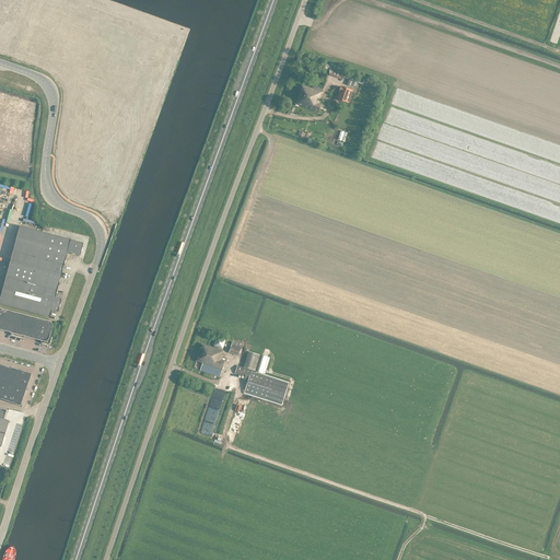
[(350,79),(348,84),(353,86),(356,86),(359,78),(357,77),(351,74),(350,79)]
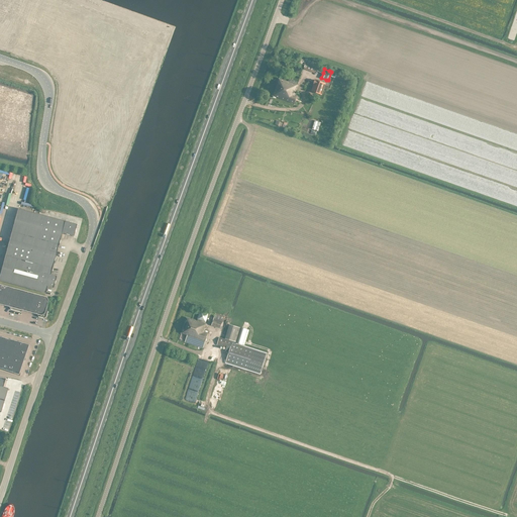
[(271,95),(295,103),(302,86),(278,77),(271,95)]
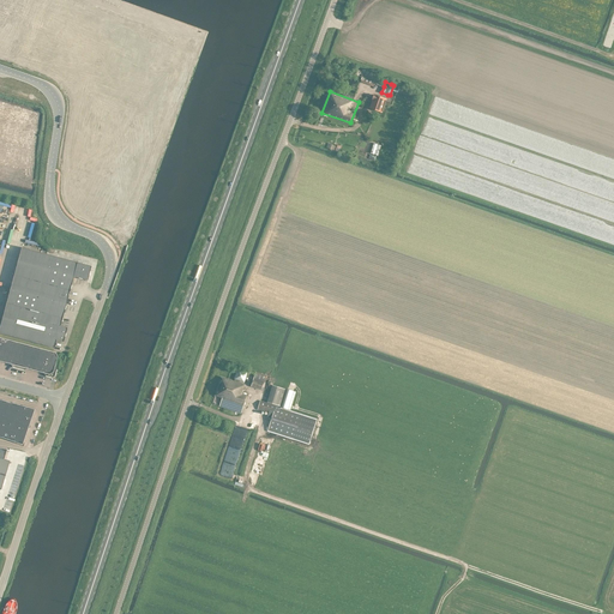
[(369,108),(380,113),(385,100),(374,95),(369,108)]
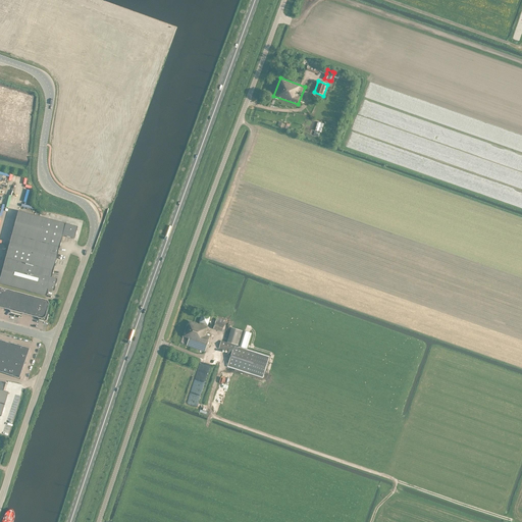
[(18,210),(15,222),(39,228),(42,216),(18,210)]
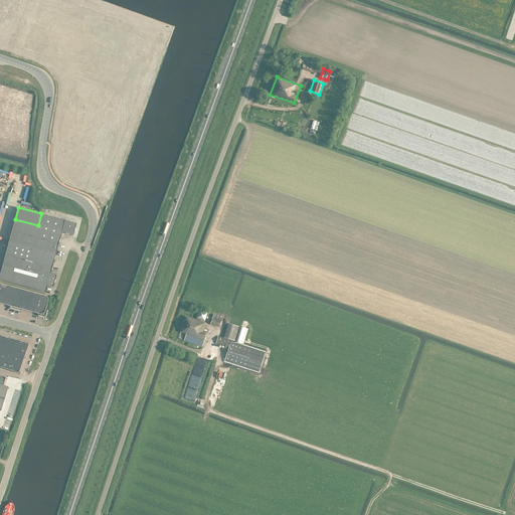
[(58,243),(61,231),(73,235),(76,223),(41,213),(38,225),(35,236),(58,243)]
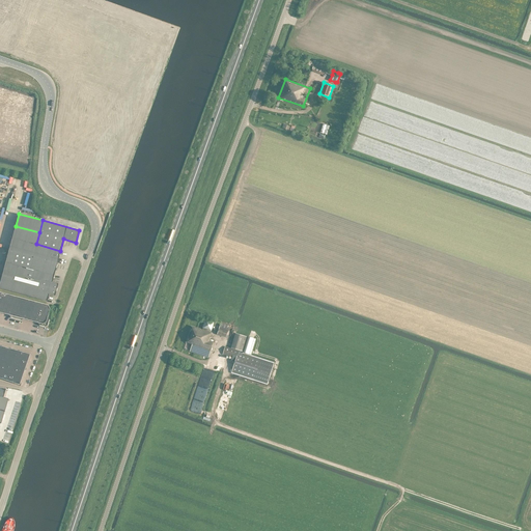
[(16,226),(12,238),(36,244),(39,232),(16,226)]
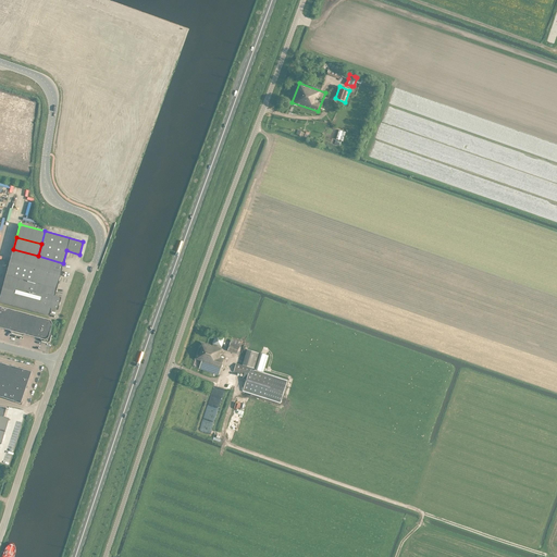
[(10,262),(35,269),(38,256),(13,249),(10,262)]
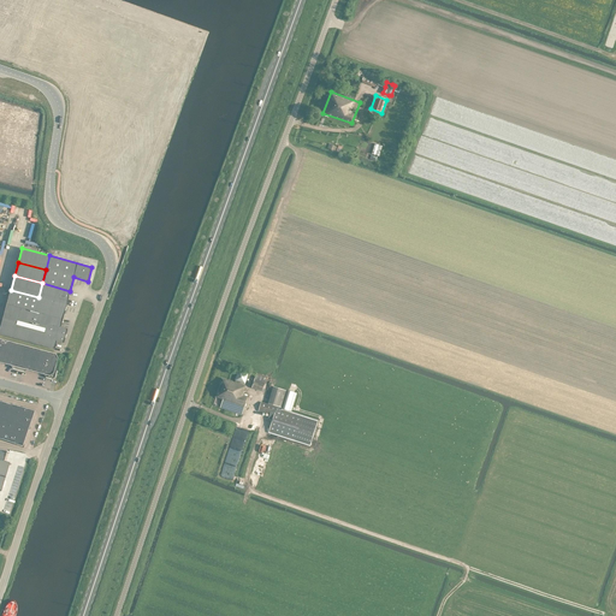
[(70,291),(42,283),(39,297),(66,304),(70,291)]
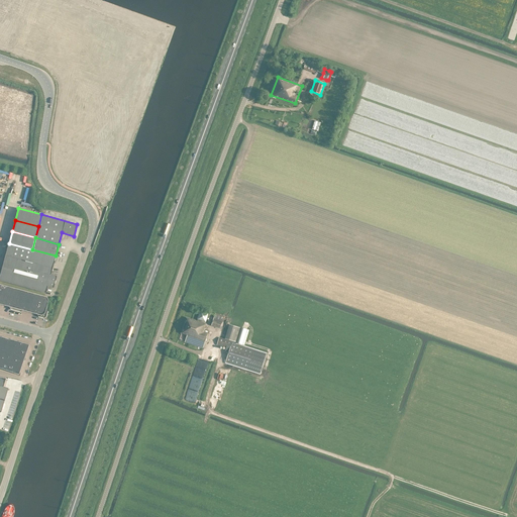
[(29,262),(32,249),(9,243),(5,255),(29,262)]
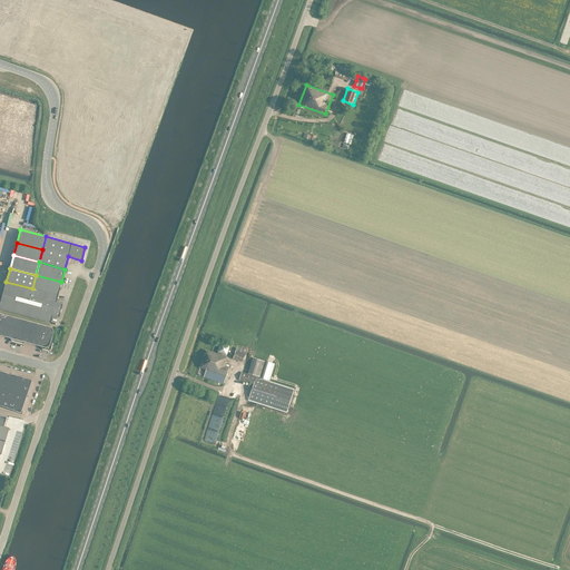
[(36,275),(32,288),(58,295),(61,282),(36,275)]
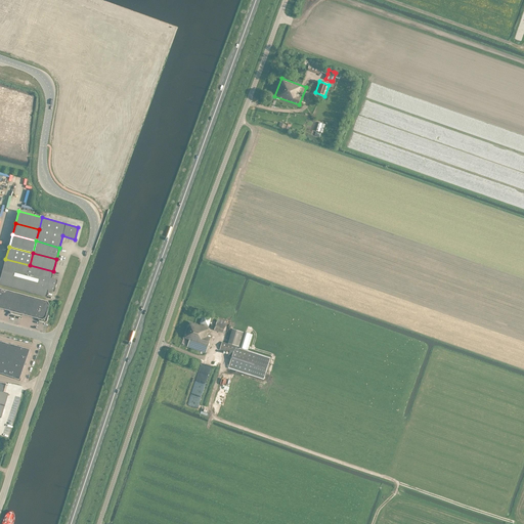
[(0,284),(46,297),(48,290),(54,292),(57,279),(51,277),(53,271),(30,265),(5,259),(0,278),(0,284)]
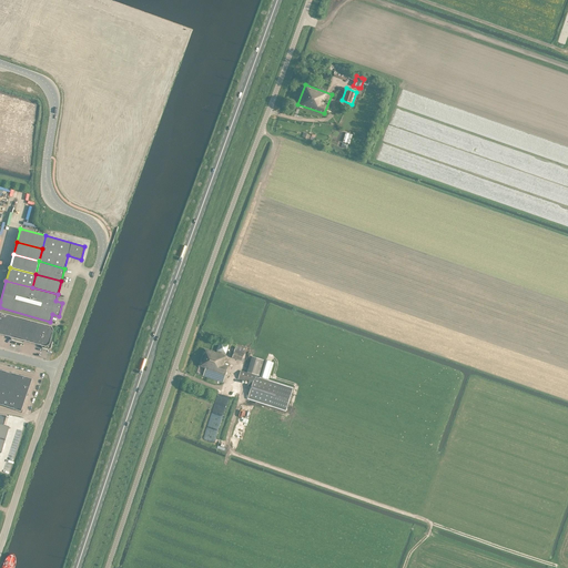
[(2,334),(6,335),(9,336),(11,340),(17,341),(22,318),(7,314),(2,334)]
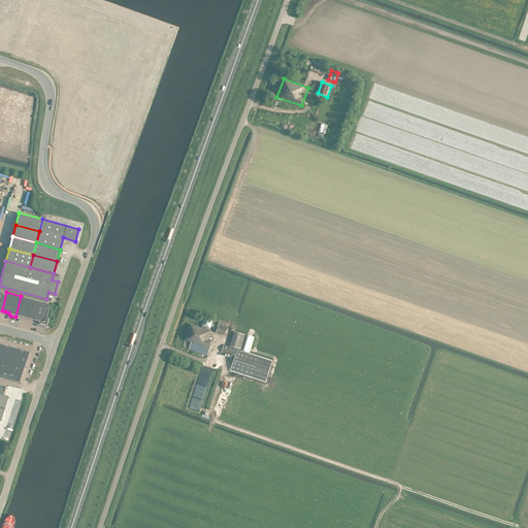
[(23,317),(30,319),(35,300),(21,296),(15,317),(21,319),(23,317)]
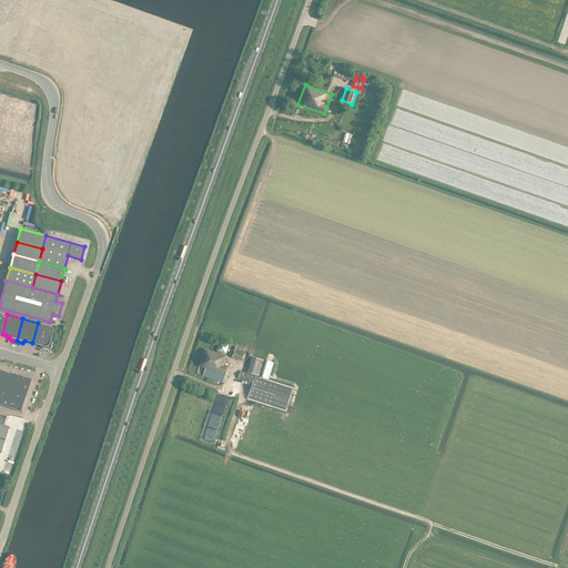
[(51,326),(46,324),(38,323),(32,343),(40,345),(42,347),(48,350),(51,347),(52,342),(50,338),(53,330),(51,326)]
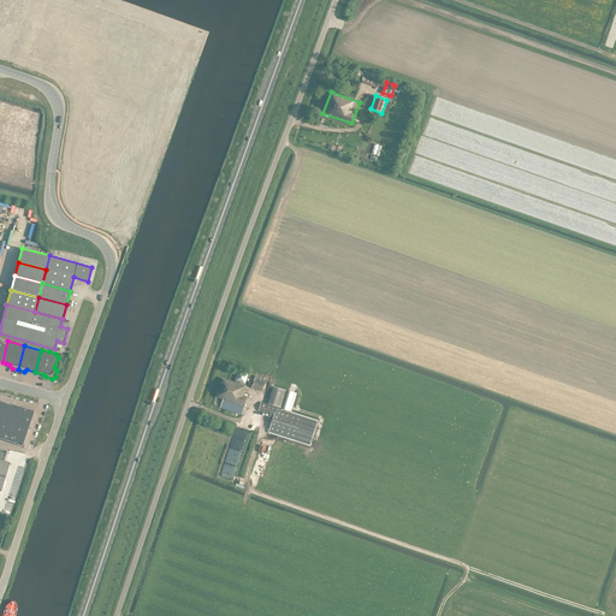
[(252,388),(262,390),(267,375),(256,373),(252,388)]
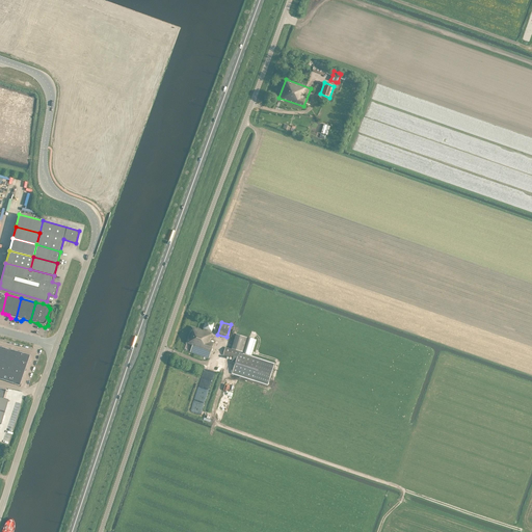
[(190,351),(209,357),(214,343),(213,343),(214,339),(211,338),(213,334),(191,326),(186,343),(192,345),(190,351)]
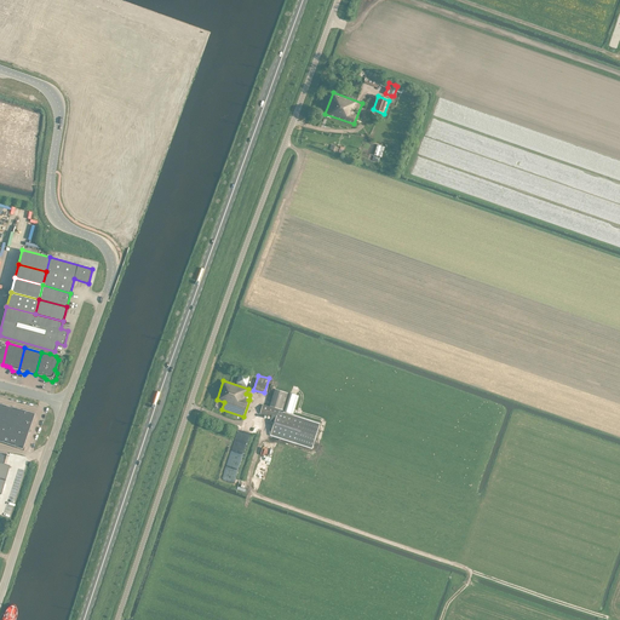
[(270,407),(283,411),(290,394),(275,389),(270,407)]
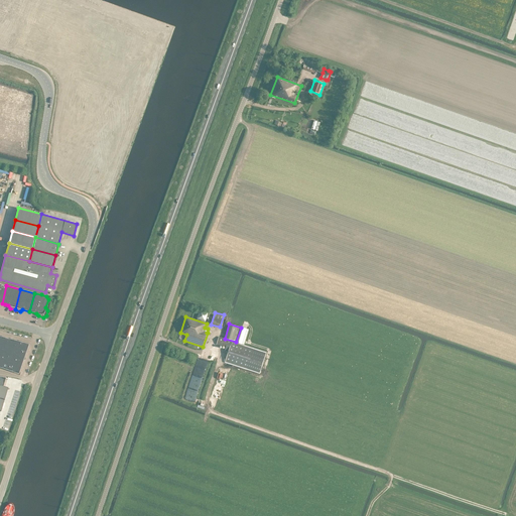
[(0,351),(7,353),(11,339),(3,337),(0,345),(0,351)]
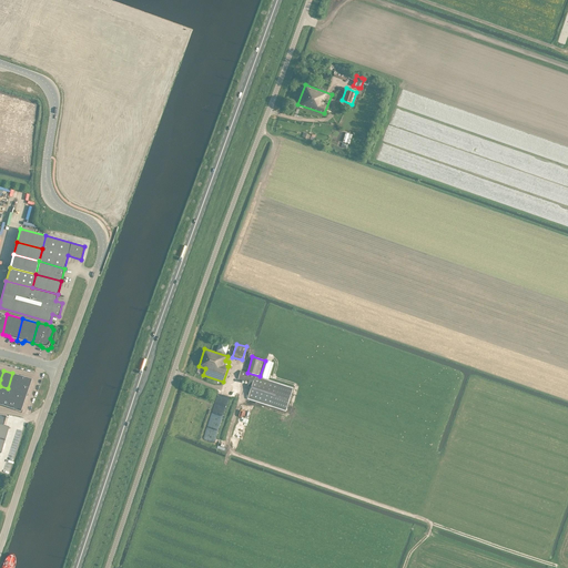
[(253,384),(249,398),(286,409),(293,388),(255,377),(255,375),(241,371),(239,378),(253,384)]
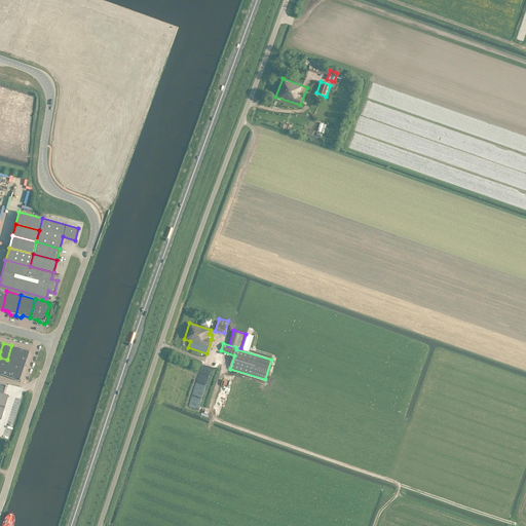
[(21,348),(11,345),(7,360),(15,363),(19,355),(21,348)]
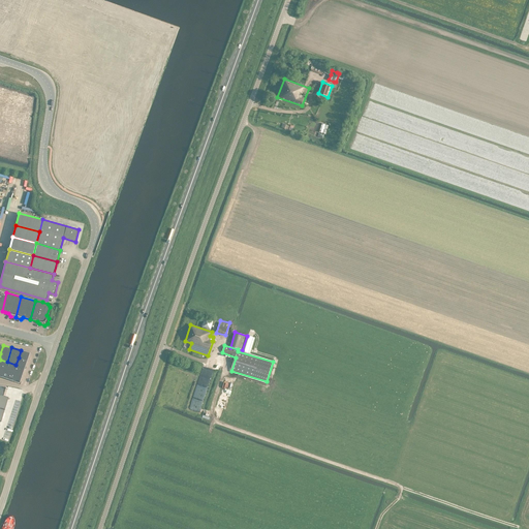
[(19,358),(27,360),(30,352),(21,350),(19,358)]
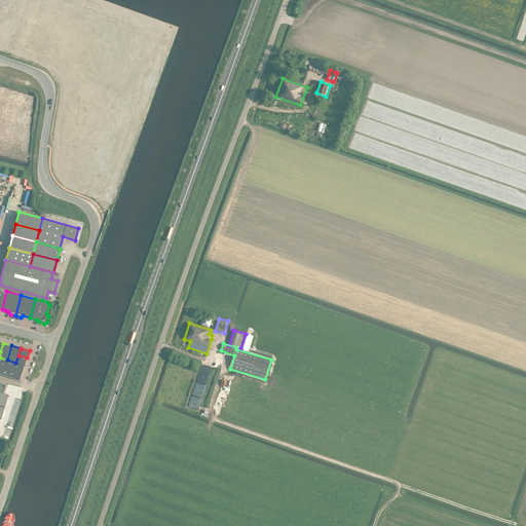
[(19,355),(15,363),(25,366),(27,358),(19,355)]
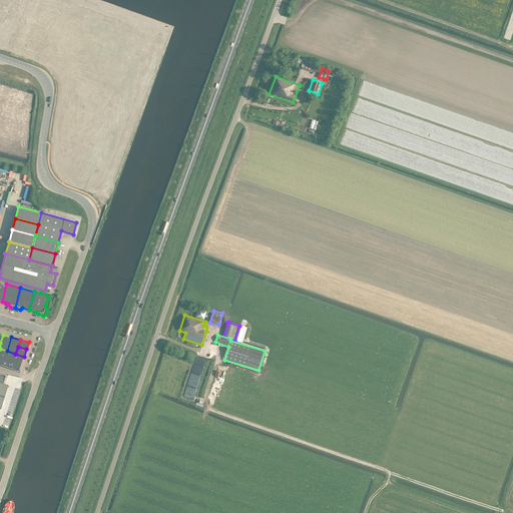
[(7,351),(2,366),(10,368),(13,361),(15,354),(7,351)]
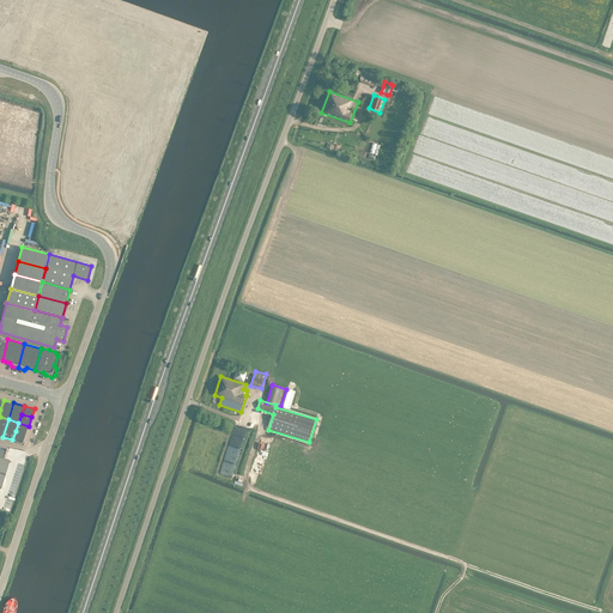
[(16,431),(25,435),(29,426),(18,423),(16,431)]
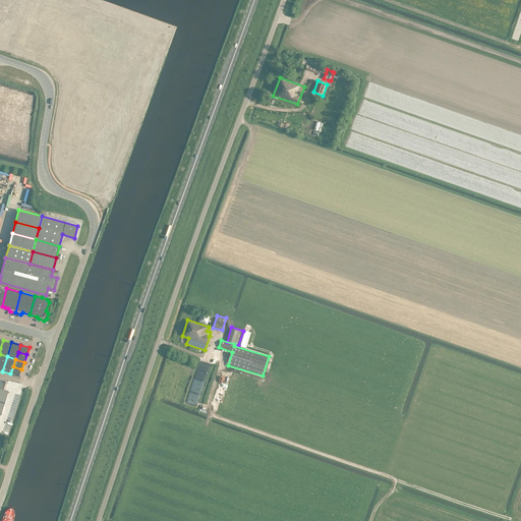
[(10,373),(18,377),(21,369),(13,366),(10,373)]
